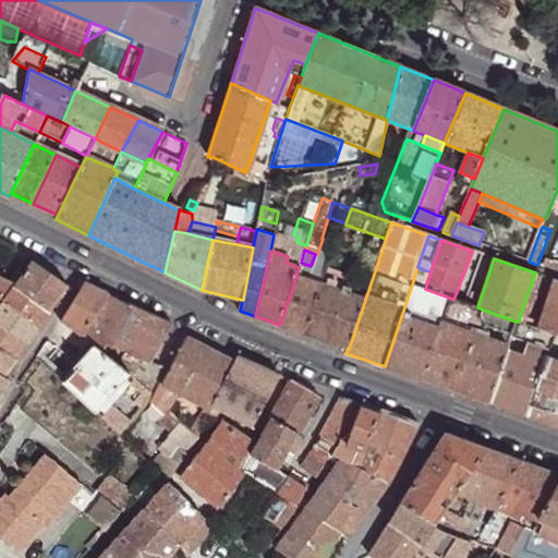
[(543,267),(557,273),(557,263),(546,258),(543,267)]
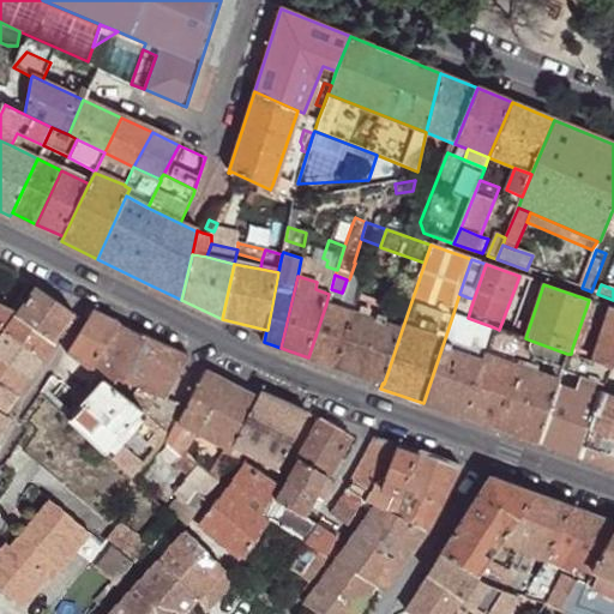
[(37,288),(17,317),(54,344),(74,314),(37,288)]
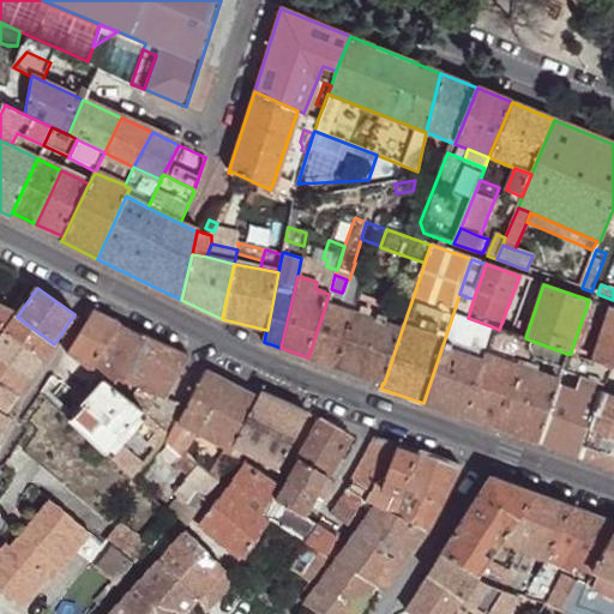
[(329,294),(326,304),(339,308),(344,294),(342,293),(331,289),(329,294)]
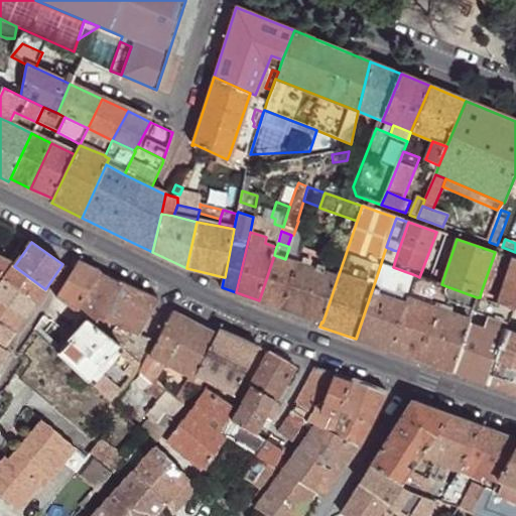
[(384,253),(381,263),(393,267),(396,257),(384,253)]
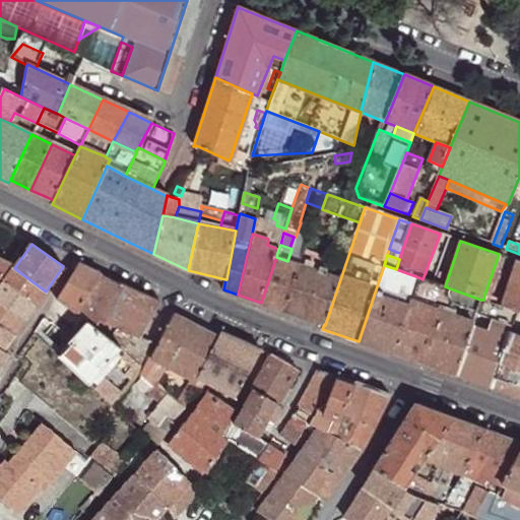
[(261,303),(284,311),(300,265),(287,261),(276,257),(261,303)]
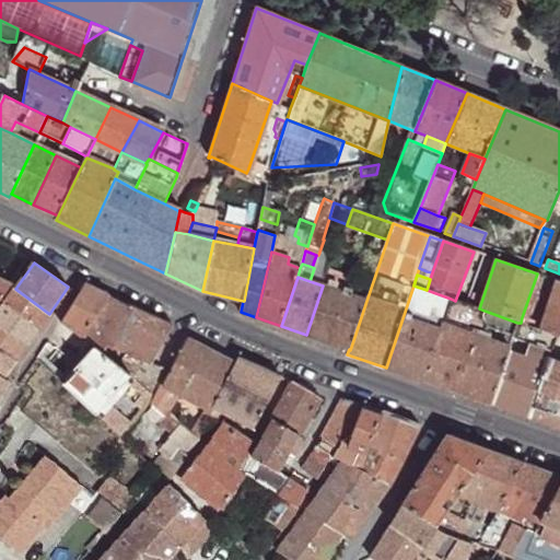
[(10,283),(0,278),(0,298),(10,284),(10,283)]
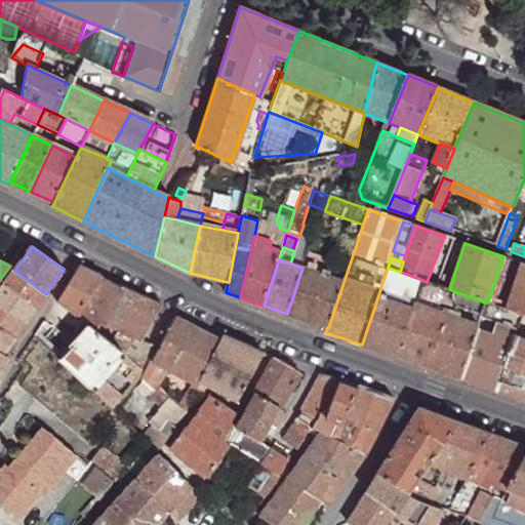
[(523,264),(518,261),(513,277),(518,278),(523,264)]
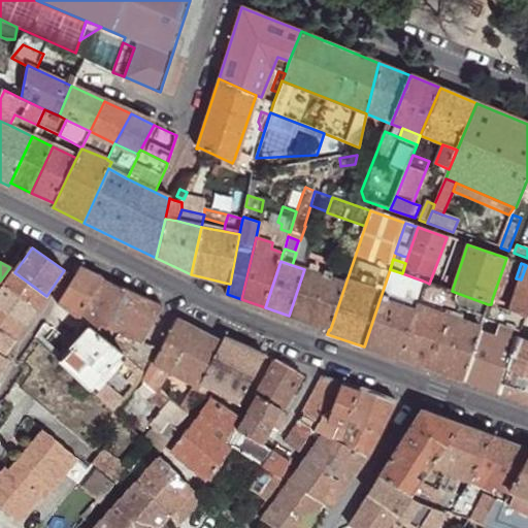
[(526,317),(527,309),(527,265),(526,265),(521,279),(512,306),(509,311),(524,317),(526,317)]
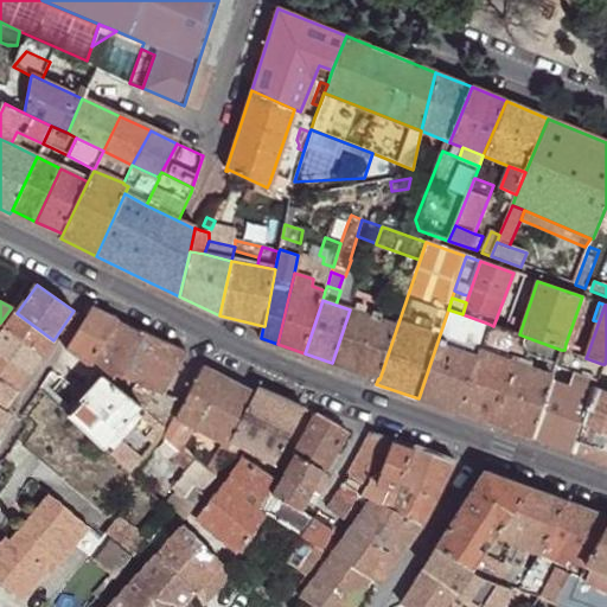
[(93,307),(66,350),(71,352),(76,357),(89,366),(117,320),(93,307)]
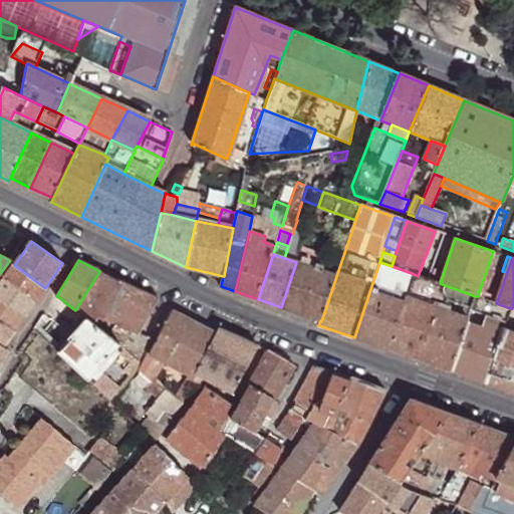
[(281,307),(320,320),(321,321),(336,276),(322,271),(315,269),(296,262),(281,307)]
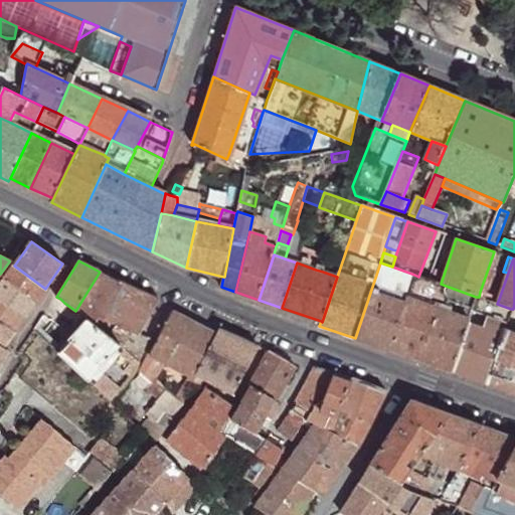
[(355,338),(389,350),(406,298),(414,275),(392,267),(380,263),(355,338)]
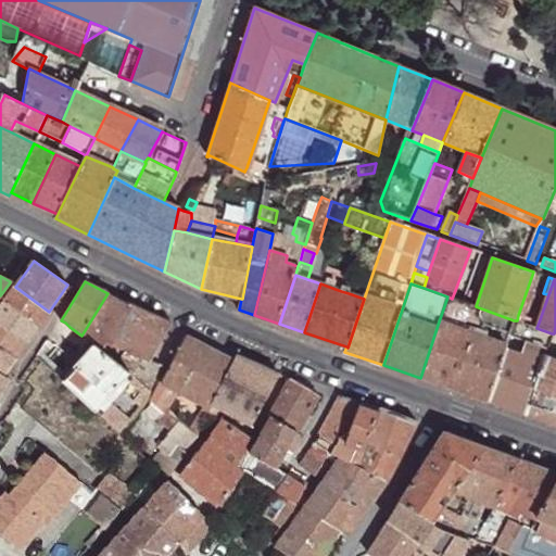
[(15,287),(5,301),(39,326),(49,312),(15,287)]
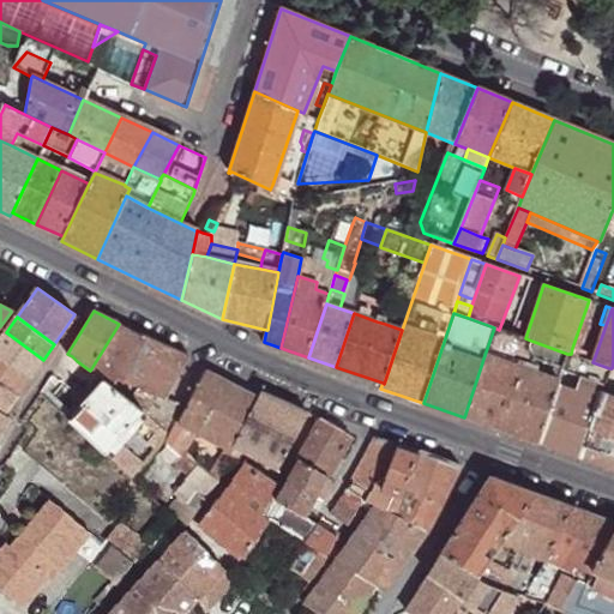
[(140,335),(119,324),(90,371),(97,375),(104,381),(114,389),(118,380),(116,379),(126,362),(142,336),(140,335)]
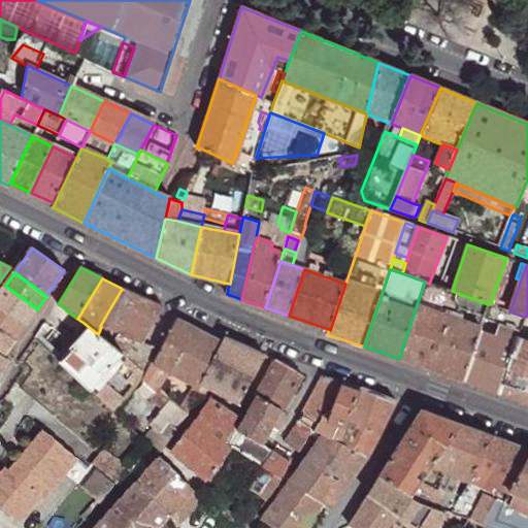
[(425,282),(417,305),(437,312),(449,317),(452,307),(457,293),(452,291),(446,289),(429,284),(425,282)]
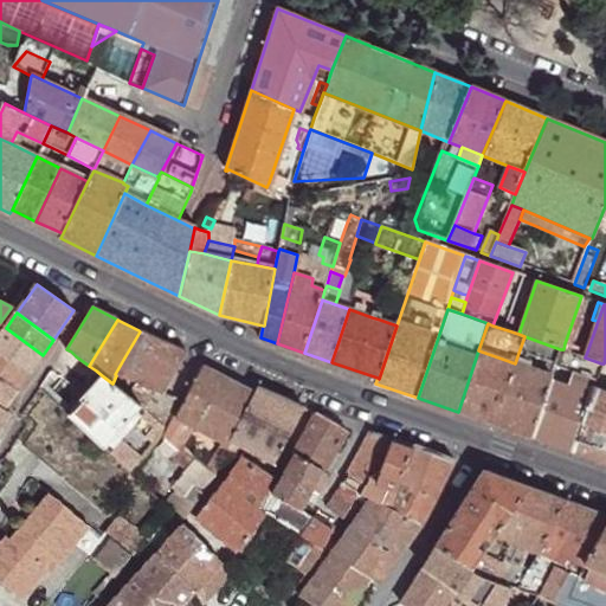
[(6,328),(0,335),(0,352),(28,373),(43,355),(6,328)]
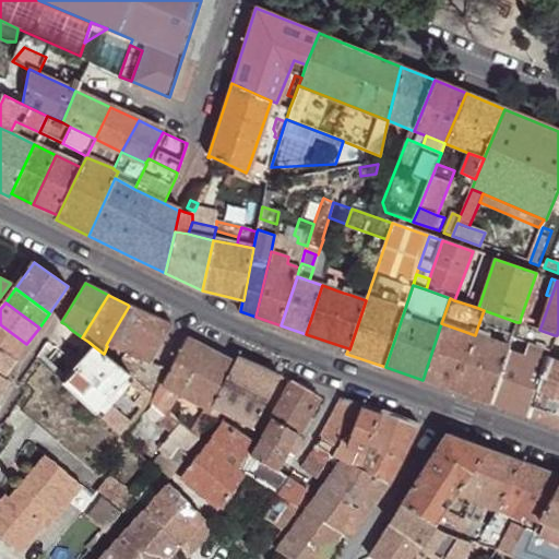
[(128,305),(129,306),(115,330),(157,349),(171,323),(129,302),(128,305)]
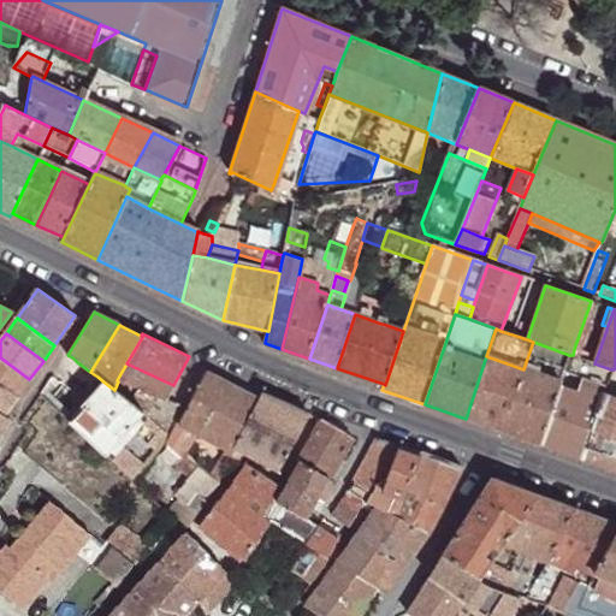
[(545,365),(563,371),(569,355),(533,342),(527,359),(545,365)]
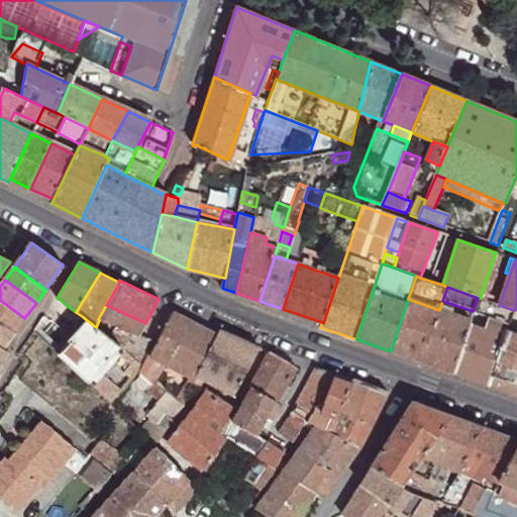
[(482,293),(481,298),(499,305),(501,300),(482,293)]
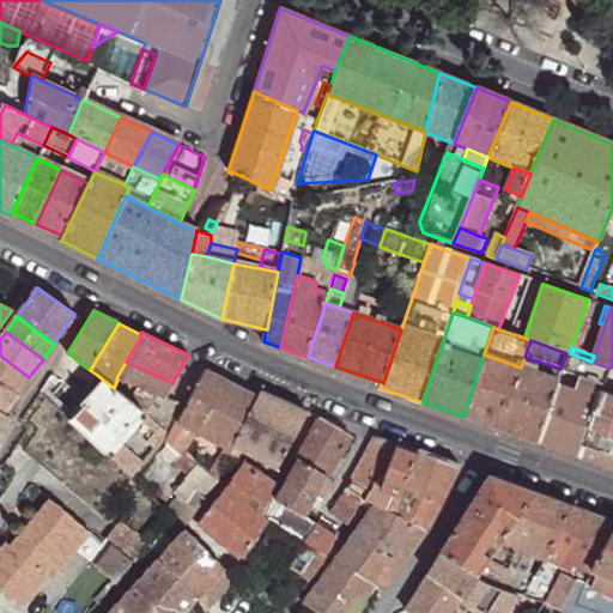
[(578,377),(604,386),(604,384),(608,368),(592,362),(570,353),(566,353),(560,369),(560,371),(578,377)]
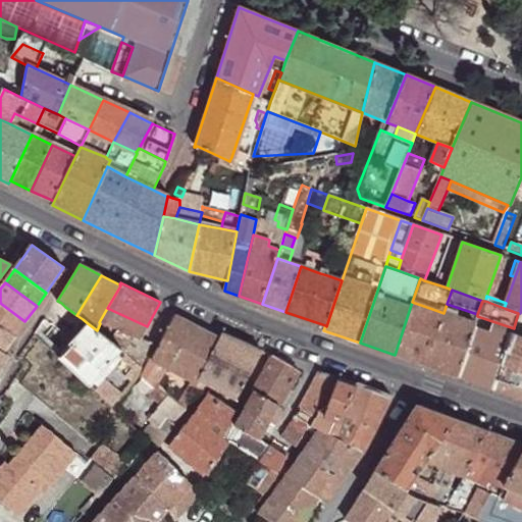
[(423,365),(456,377),(473,327),(474,324),(459,319),(444,313),(432,309),(412,302),(395,355),(423,365)]
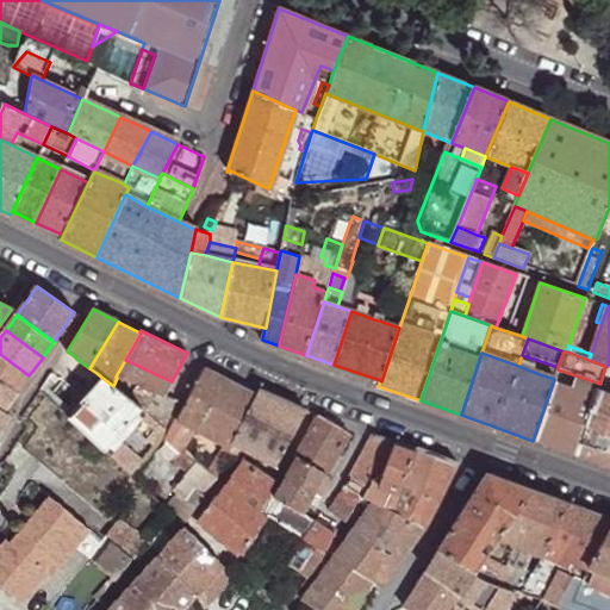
[(0,354),(0,383),(17,394),(29,375),(0,354)]
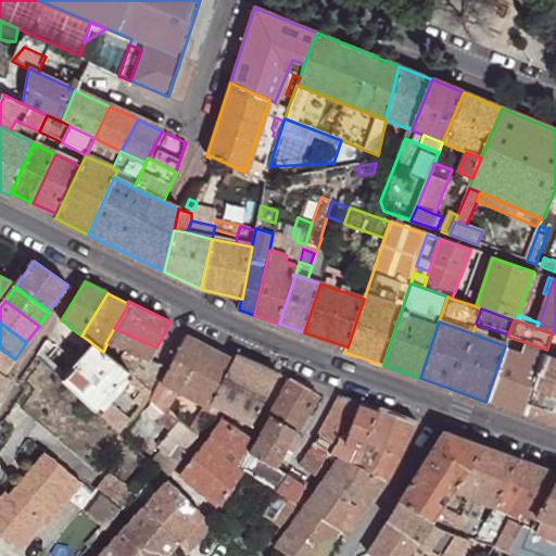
[(61,338),(70,327),(65,323),(55,335),(61,338)]
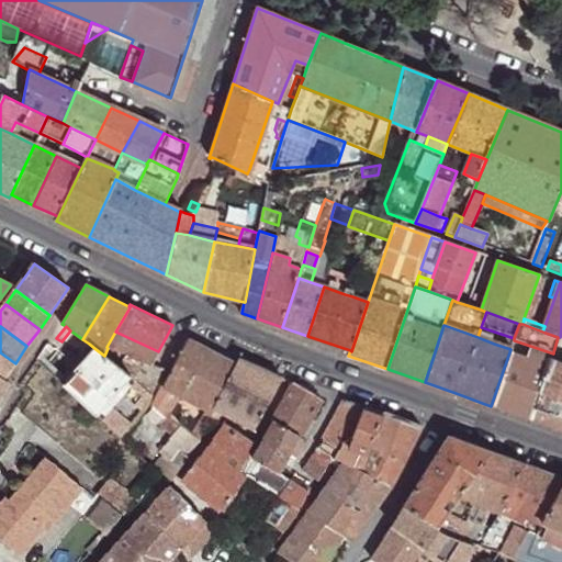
[(89,344),(82,339),(70,330),(62,341),(72,351),(75,349),(79,355),(89,344)]
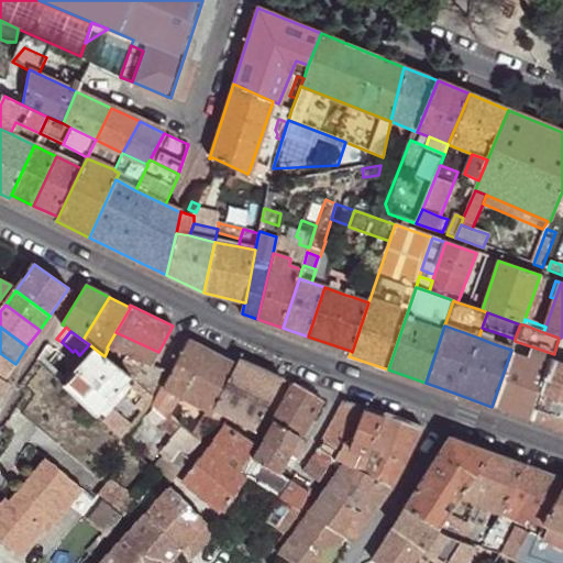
[(151,365),(158,352),(116,332),(107,348),(108,349),(123,355),(150,366),(151,365)]
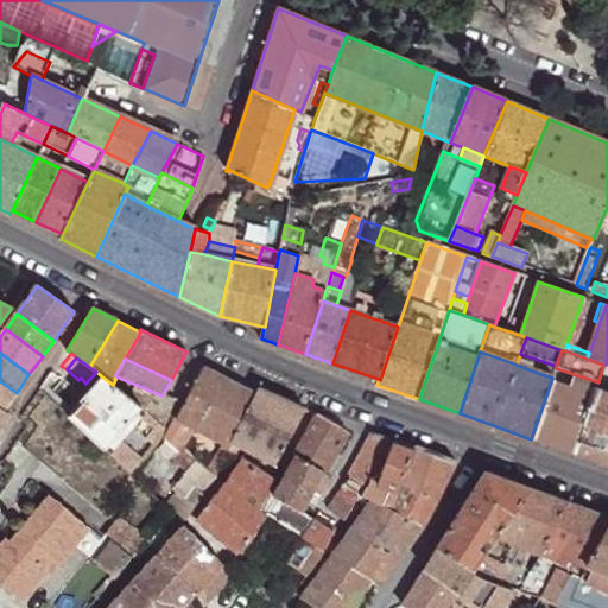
[(534,372),(552,378),(556,368),(556,366),(538,360),(534,372)]
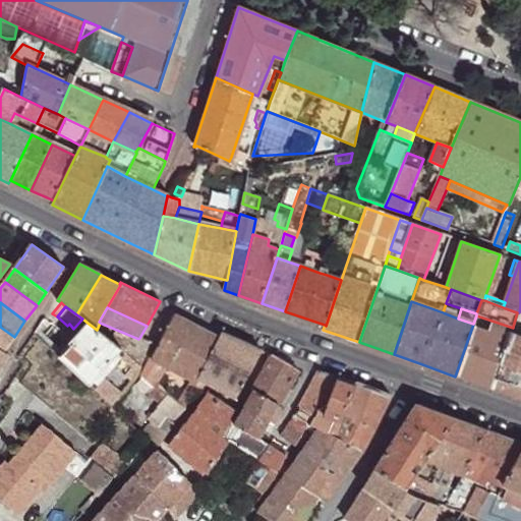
[(219,340),(218,339),(195,327),(174,316),(158,346),(152,358),(191,380),(197,383),(198,380),(219,340)]
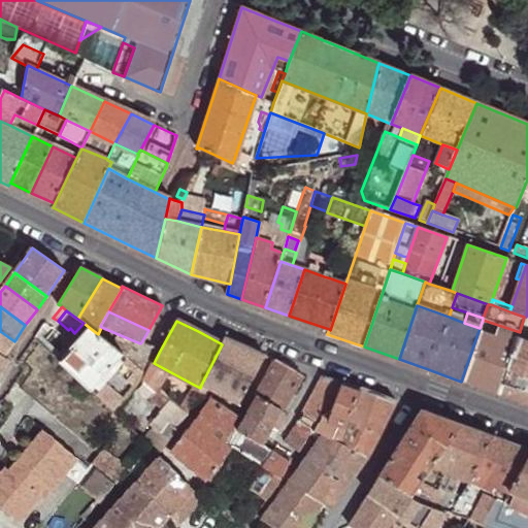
[(461,382),(497,395),(518,338),(520,332),(498,325),(494,337),(479,331),(461,382)]
